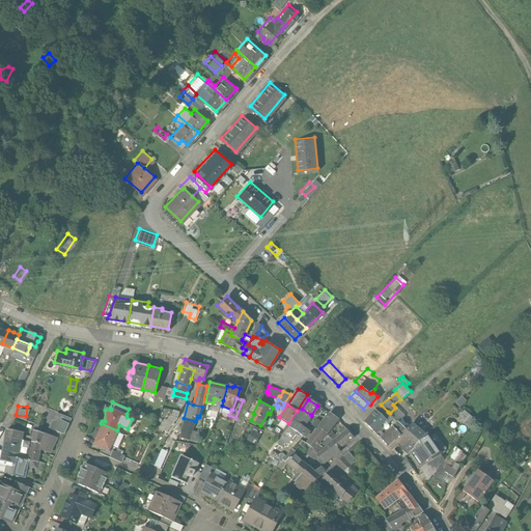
[(328,412),(322,407),(317,412),(324,416),(328,412)]
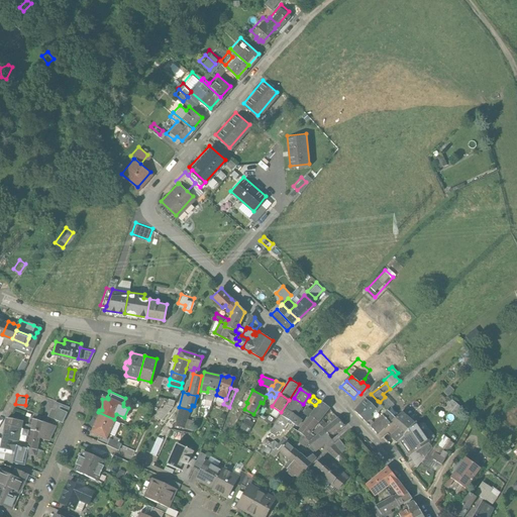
[(163,408),(160,409),(154,415),(162,419),(172,406),(174,400),(169,398),(167,405),(166,404),(163,408)]
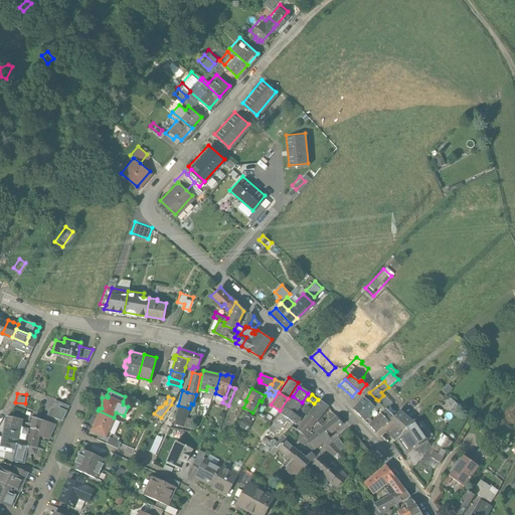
[(302,402),(293,396),(285,407),(295,413),(302,402)]
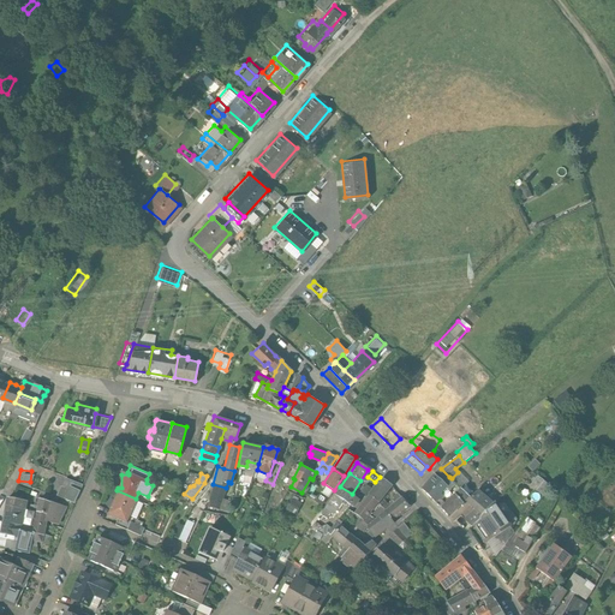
[(435,475),(422,488),(436,502),(443,496),(441,494),(445,491),(443,490),(447,487),(443,483),(439,478),(435,475)]
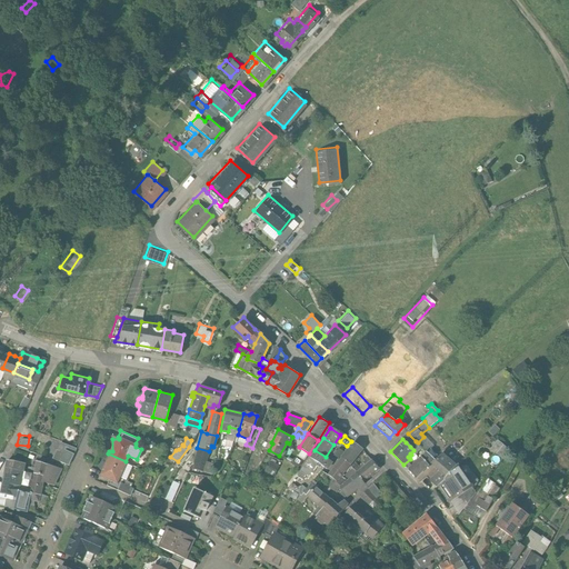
[(75,446),(59,440),(56,448),(63,450),(59,459),(68,462),(72,451),(75,446)]
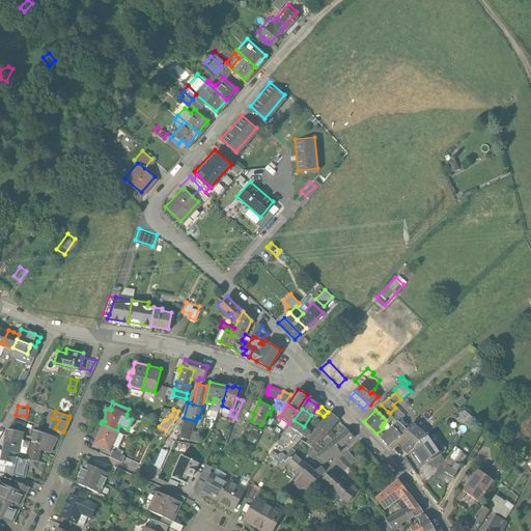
[(388,412),(383,417),(386,420),(389,423),(394,417),(390,413),(388,412)]
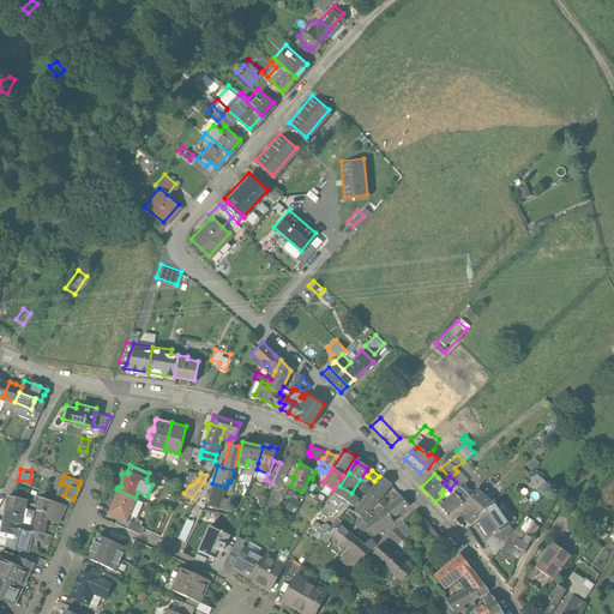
[(381,477),(368,494),(377,500),(390,483),(381,477)]
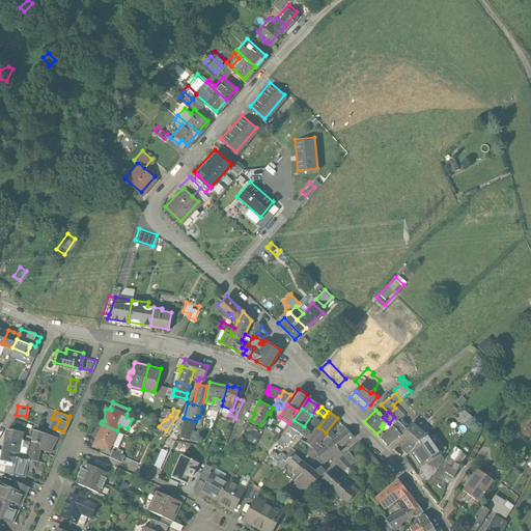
[(180,434),(174,429),(171,432),(177,437),(177,435),(189,439),(191,434),(195,421),(184,418),(180,434)]
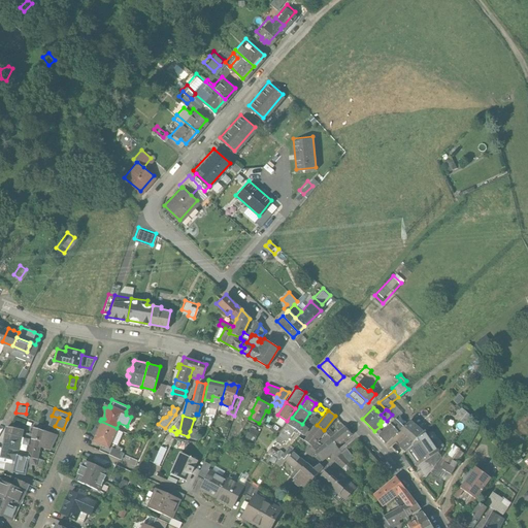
[(314,416),(309,422),(315,425),(318,419),(314,416)]
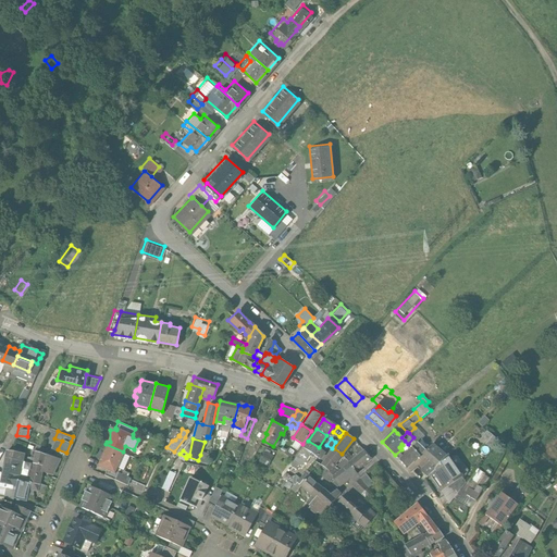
[(421,438),(400,460),(407,468),(424,449),(423,448),(428,445),(421,438)]
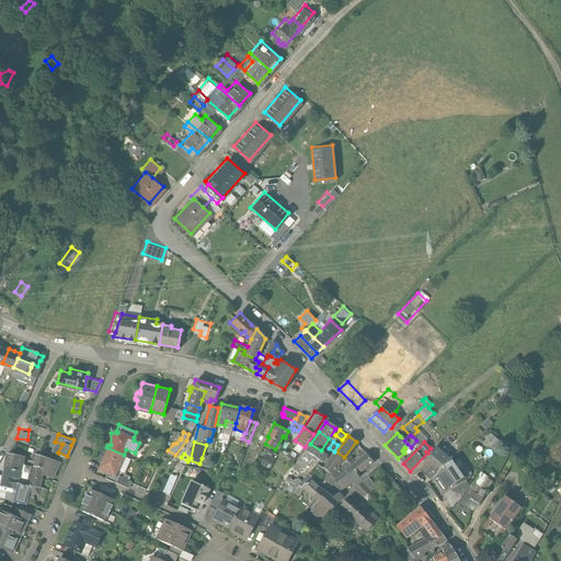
[(321,450),(310,444),(293,469),(298,472),(301,467),(304,469),(311,458),(313,460),(316,457),(322,461),(327,455),(321,450)]
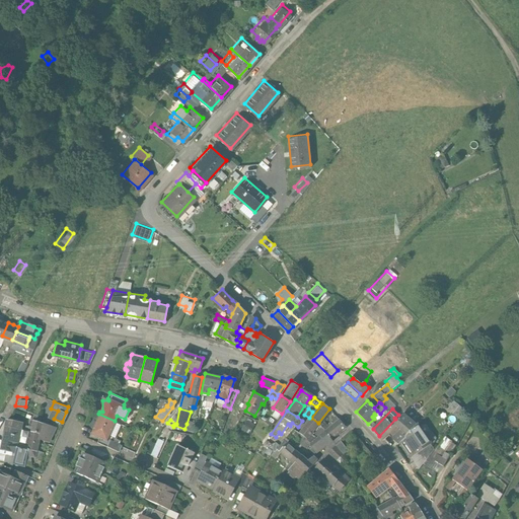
[(115,421),(98,414),(90,433),(98,436),(106,440),(108,435),(115,421)]
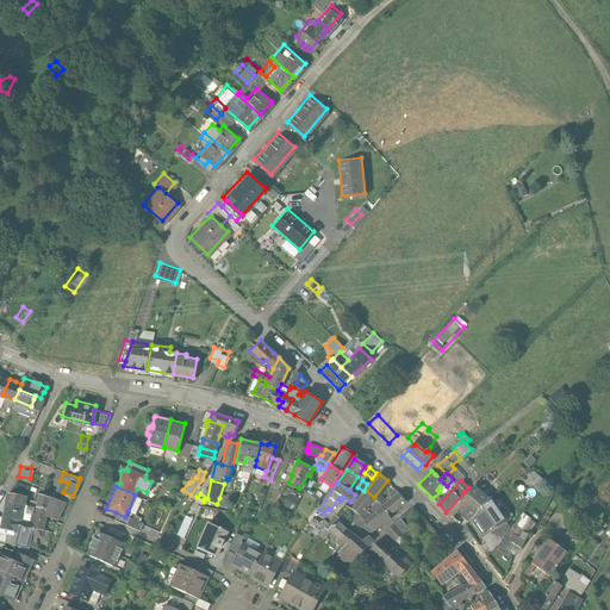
[(481,495),(473,487),(464,498),(472,505),(478,511),(490,499),(495,495),(491,492),(490,495),(485,491),(481,495)]
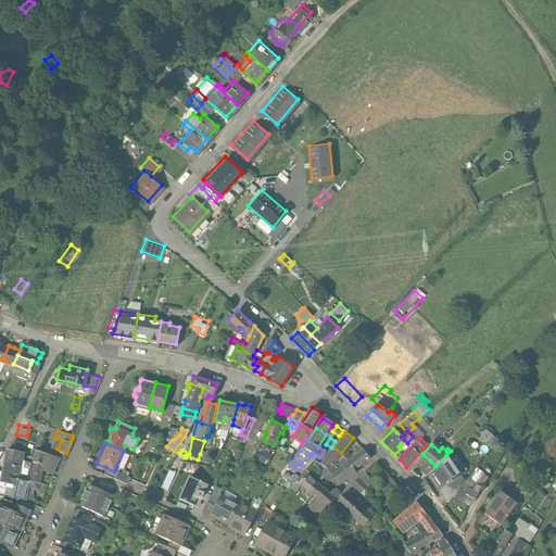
[(20,447),(10,445),(10,449),(5,447),(3,455),(21,458),(23,451),(19,450),(20,447)]
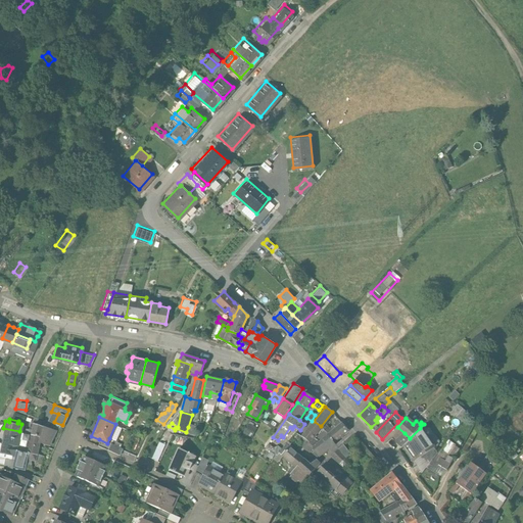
[(338,419),(334,423),(335,424),(333,425),(335,428),(341,423),(338,419)]
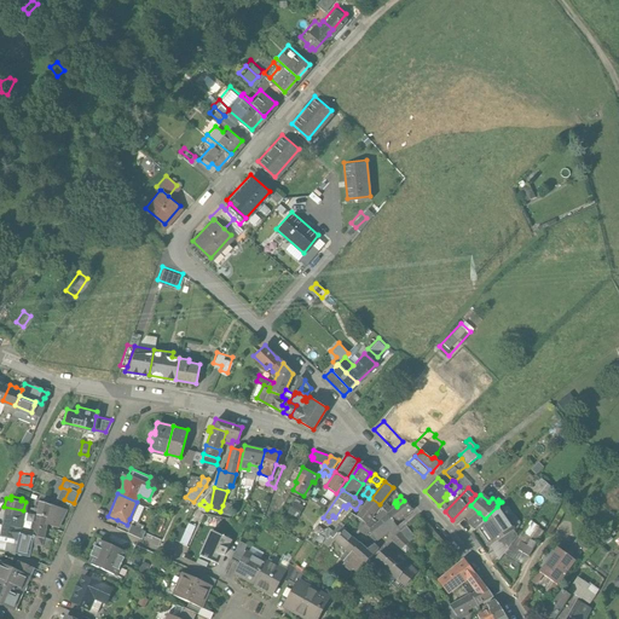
[(371,498),(358,516),(365,522),(365,524),(366,524),(369,520),(372,515),(380,504),(371,498)]
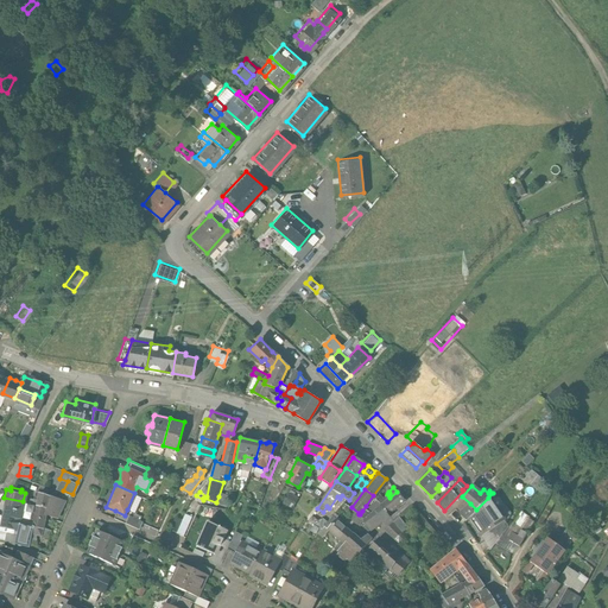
[(35,504),(32,519),(30,531),(36,532),(38,533),(39,533),(40,527),(43,518),(44,512),(49,494),(37,491),(36,498),(35,504)]
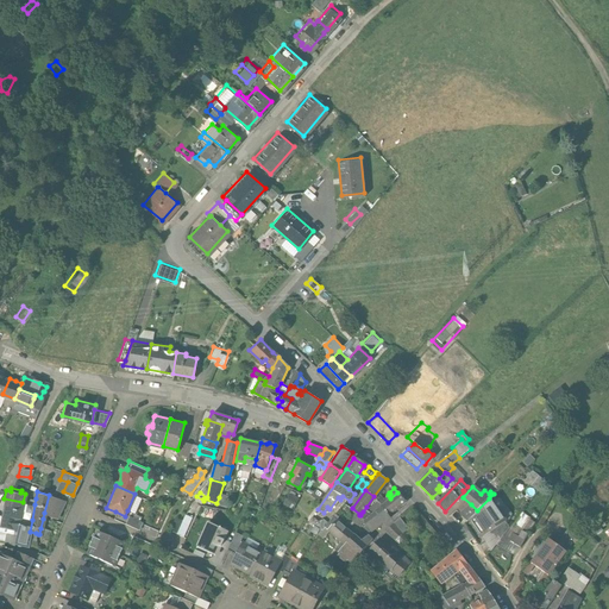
[(283,503),(293,508),(299,496),(289,491),(283,503)]
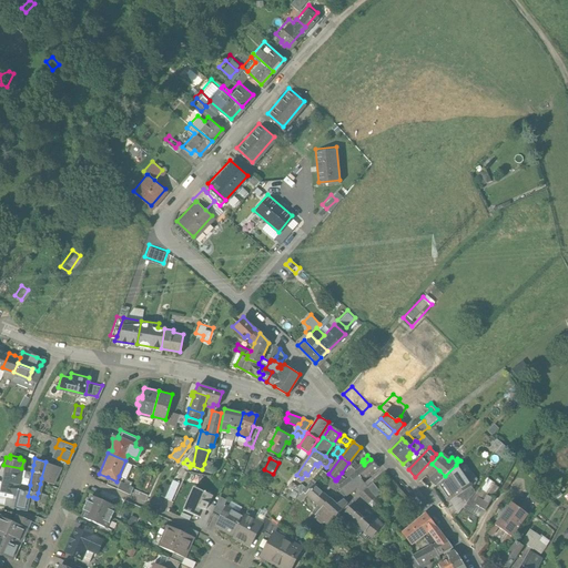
[(356,472),(355,473),(362,480),(377,467),(371,459),(364,465),(359,468),(356,472)]
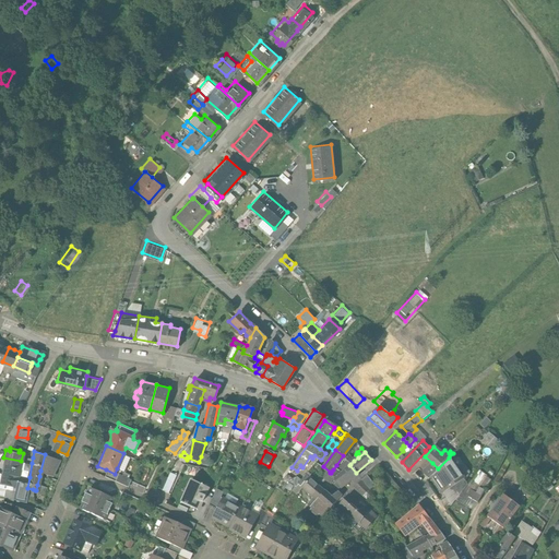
[(59,459),(45,454),(40,471),(46,472),(51,474),(59,459)]
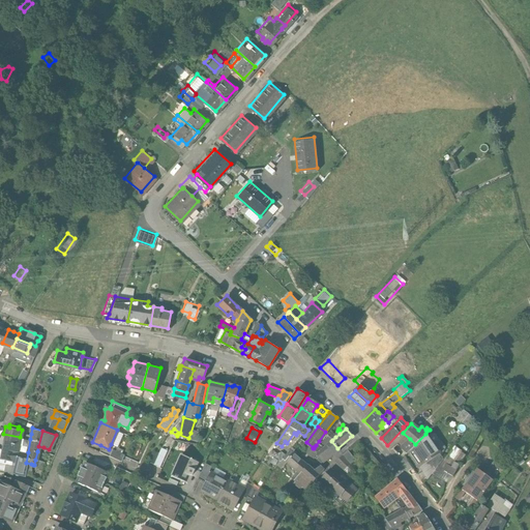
[(335,437),(330,431),(327,434),(328,436),(332,440),(335,437)]
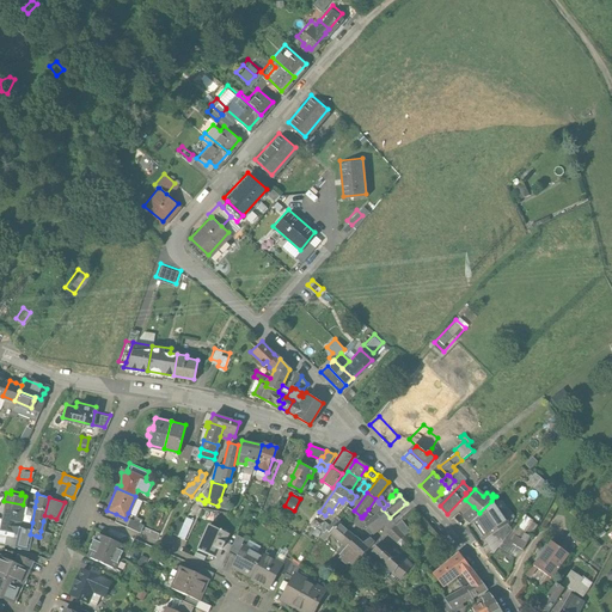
[(23,505),(4,501),(2,508),(22,513),(23,505)]
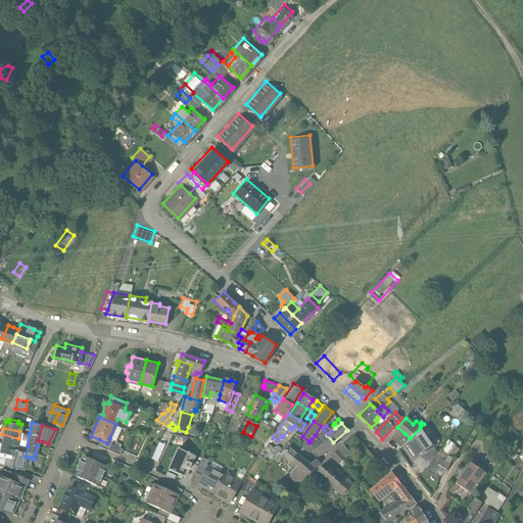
[(410,438),(408,440),(409,440),(402,446),(400,448),(401,448),(402,447),(403,446),(414,462),(424,455),(434,447),(420,428),(410,438)]
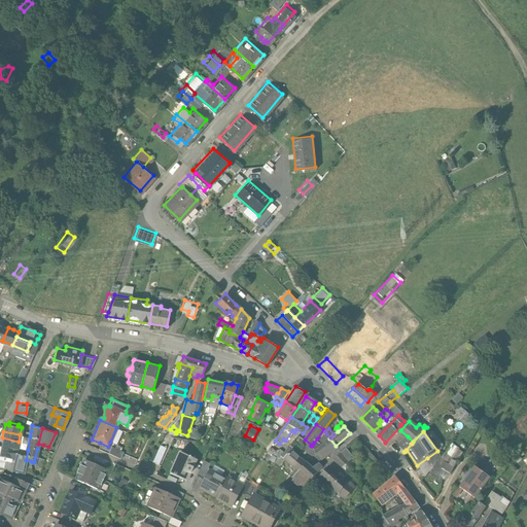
[(326,433),(319,441),(323,444),(324,443),(329,438),(330,437),(326,433)]
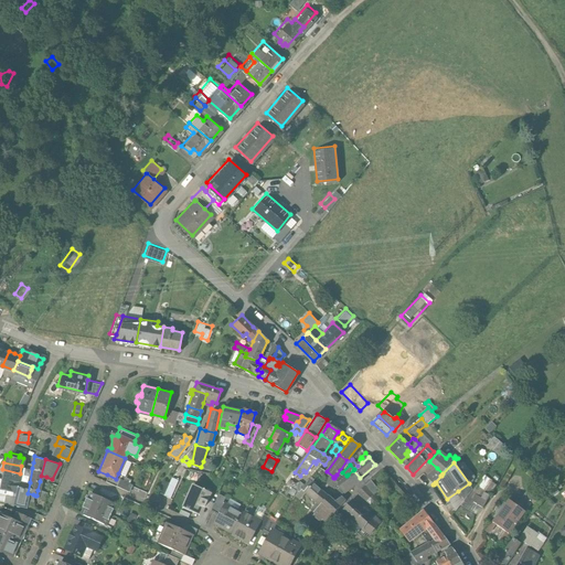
[(437,468),(427,477),(433,484),(435,482),(441,476),(440,476),(443,473),(437,468)]
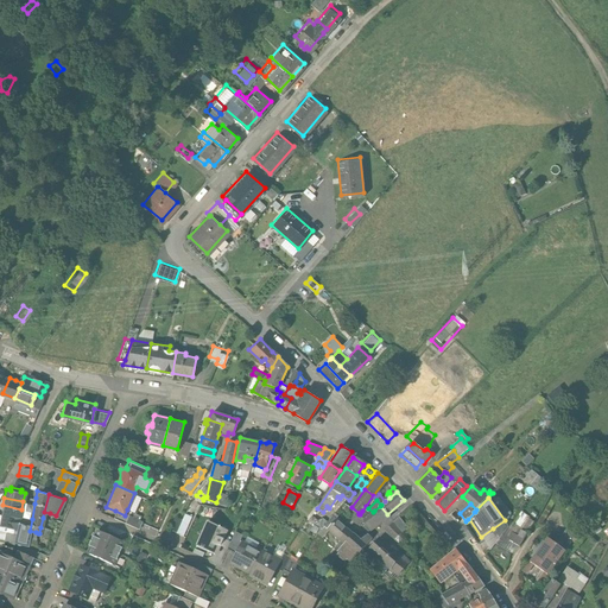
[(21,510),(2,505),(1,513),(19,517),(20,517),(21,510)]
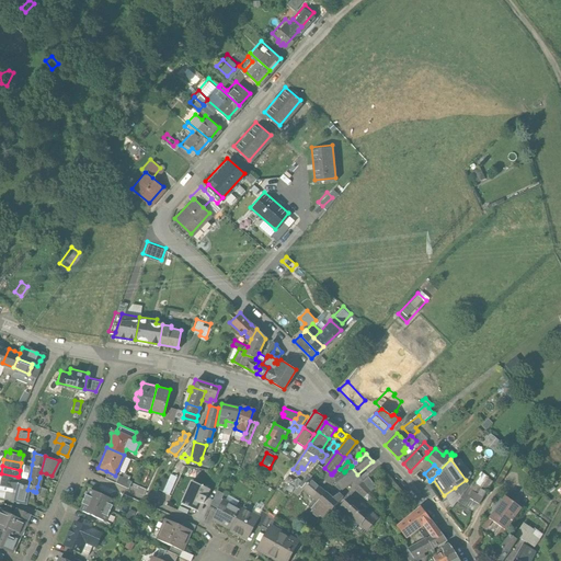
[(324,468),(323,468),(321,467),(319,469),(324,473),(322,477),(327,480),(331,473),(324,468)]
